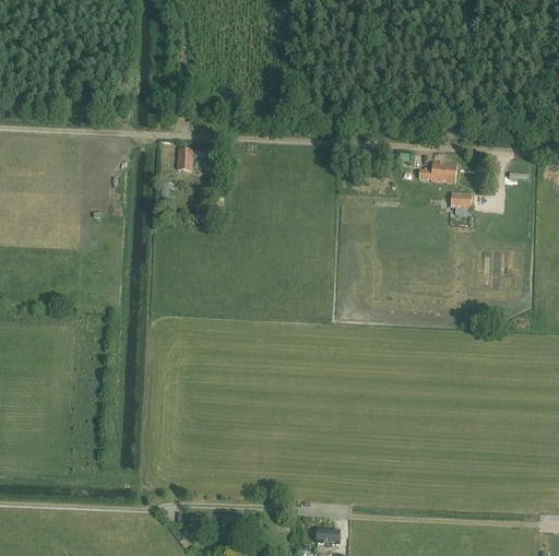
[(216,170),(217,149),(192,148),(192,150),(179,149),(179,169),(192,170),(193,157),(207,158),(206,170),(216,170)]
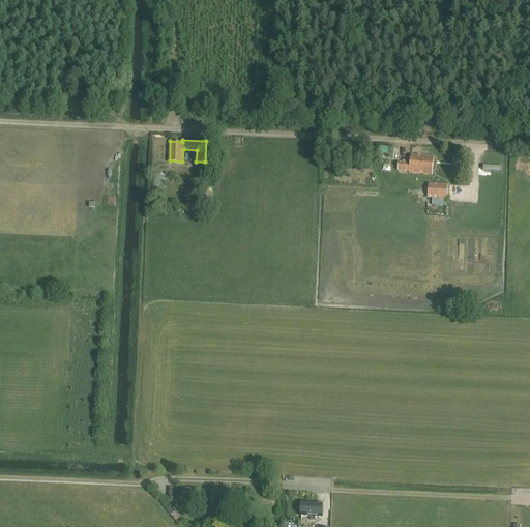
[(399,168),(402,162),(428,173),(431,165),(404,153),(398,168),(399,168)]
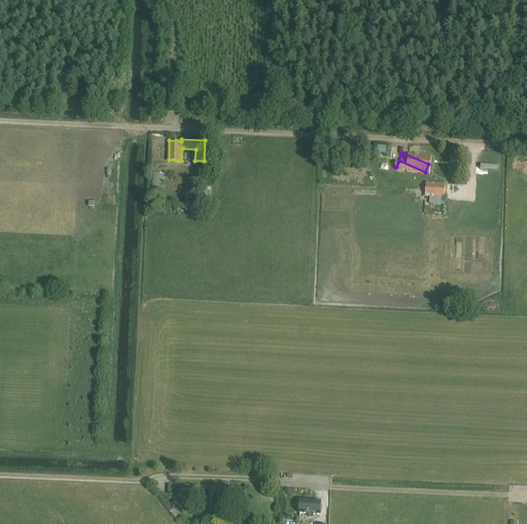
[(445,195),(445,181),(425,181),(425,194),(445,195)]
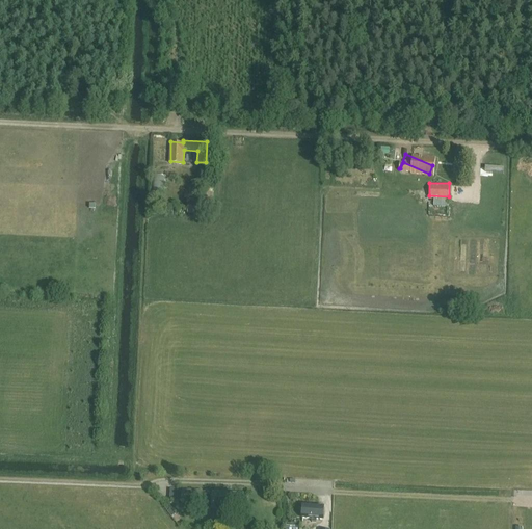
[(301,501),(300,516),(322,517),(323,503),(301,501)]
